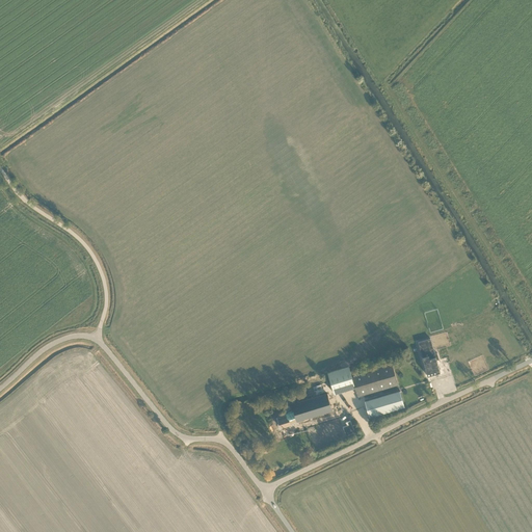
[(418,342),(428,375),(441,372),(436,360),(436,358),(439,357),(437,352),(435,353),(430,338),(418,342)]
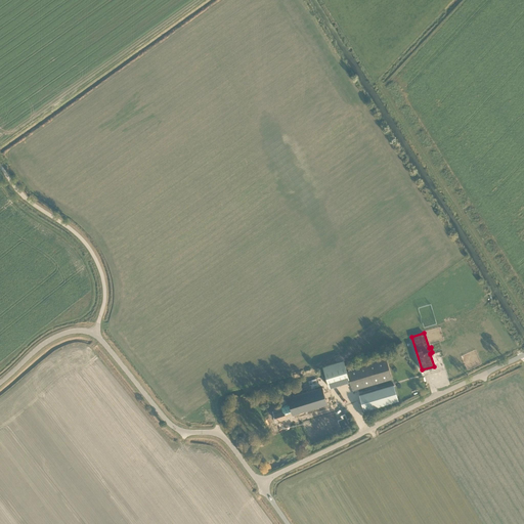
[(392,379),(386,358),(347,369),(350,381),(353,390),(392,379)]
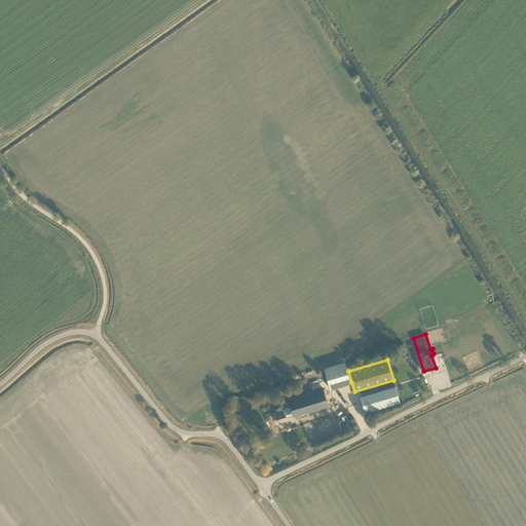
[(345,370),(344,368),(347,367),(345,361),(325,367),(327,376),(331,388),(351,382),(348,371),(347,369),(345,370)]
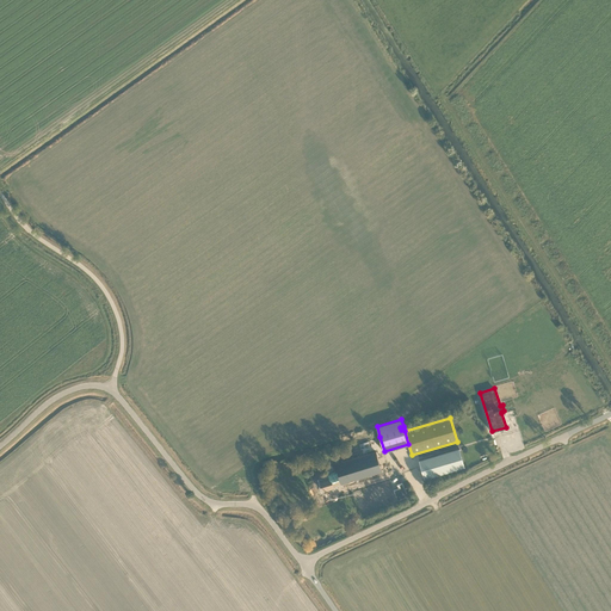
[(460,448),(419,460),(425,477),(464,466),(460,448)]
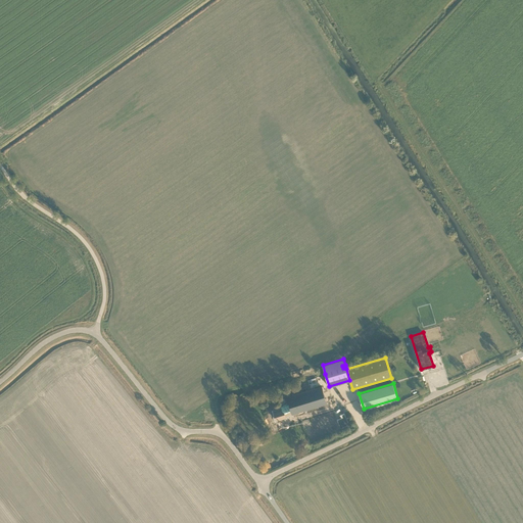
[(327,403),(322,386),(287,397),(290,405),(282,408),(283,409),(274,412),(277,420),(286,417),(285,416),(297,413),(327,403)]
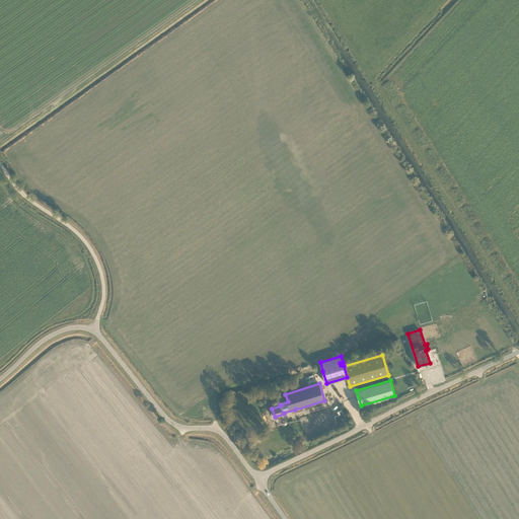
[(342,411),(340,412),(341,414),(335,417),(339,425),(347,422),(342,411)]
